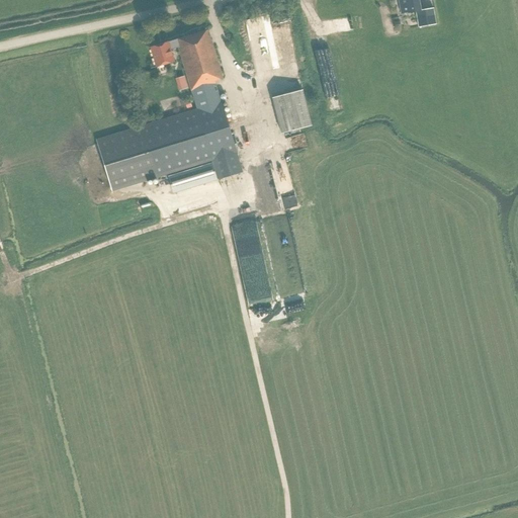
[(435,25),(432,9),(421,10),(418,0),(399,0),(401,13),(408,12),(408,13),(416,11),(418,27),(435,25)]
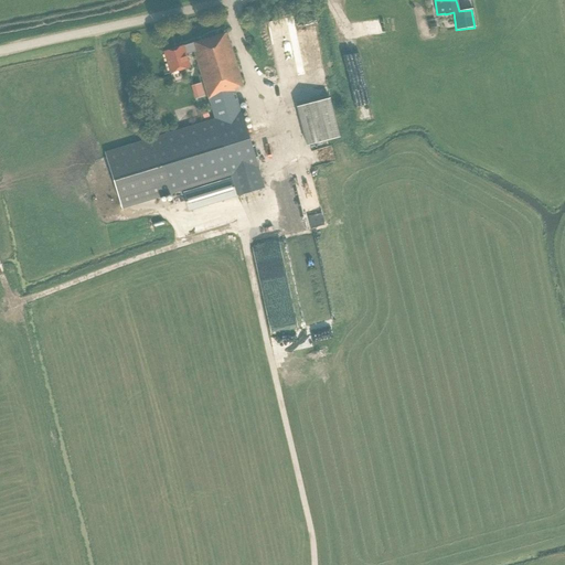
[(299,33),(306,64),(320,62),(313,30),(299,33)]
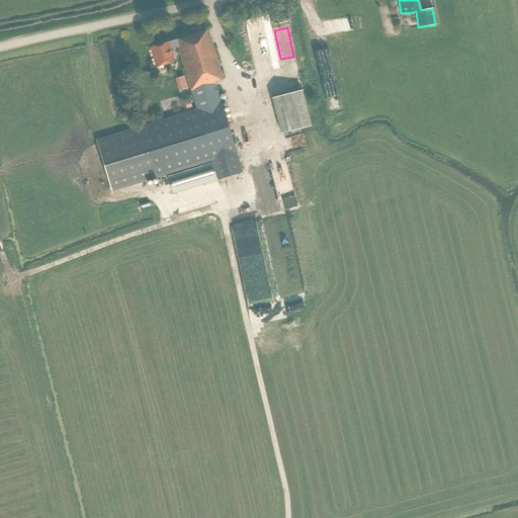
[(197,110),(96,142),(111,191),(212,160),(219,180),(243,172),(213,81),(223,78),(207,30),(175,40),(168,42),(150,48),(156,67),(174,62),(170,50),(178,48),(197,110)]
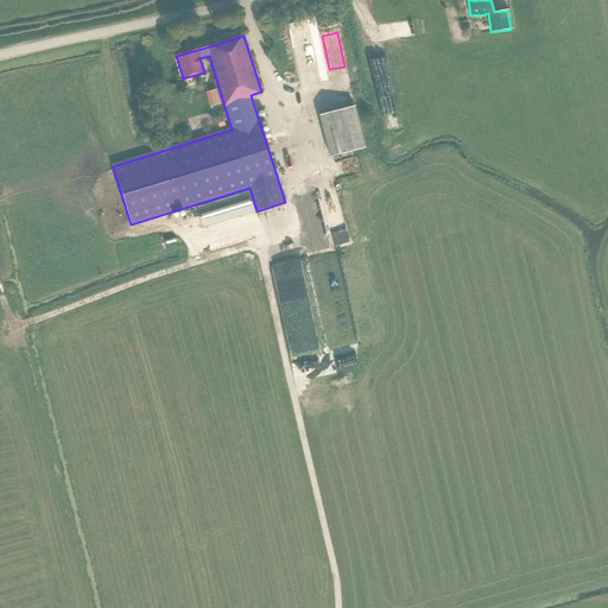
[(366,149),(355,106),(320,115),(330,157),(366,149)]
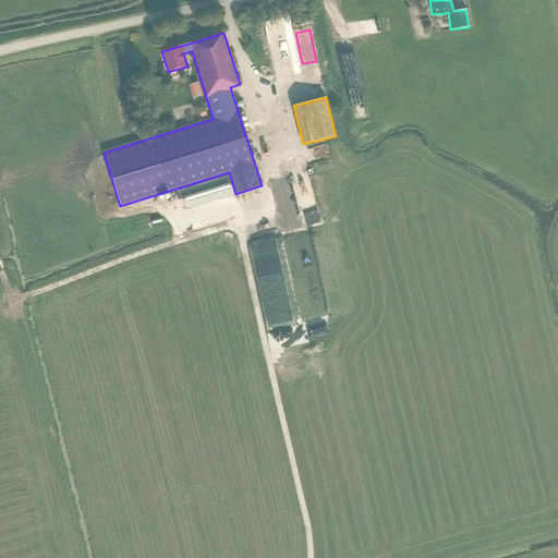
[(306,227),(320,222),(308,171),(293,174),(306,227)]
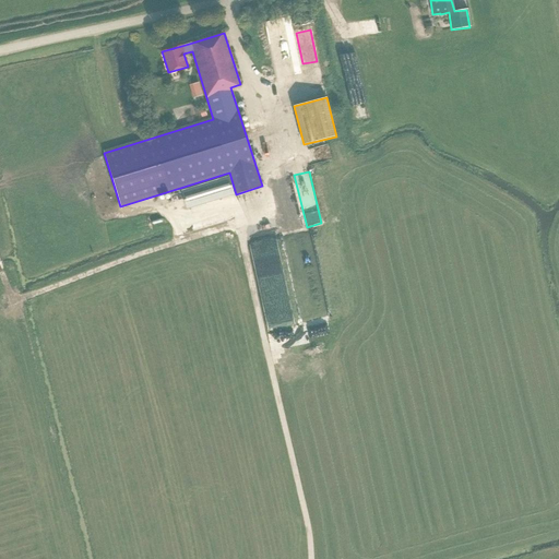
[(181,191),(187,211),(235,198),(229,179),(181,191)]
